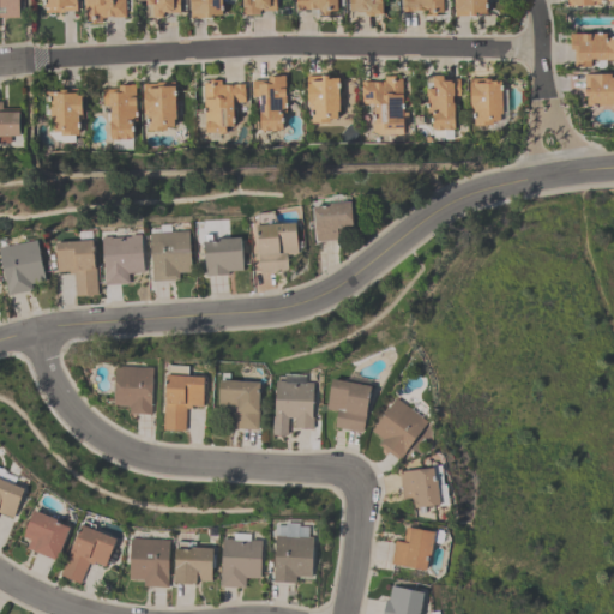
[(18,0),(18,18),(0,18),(0,0),(18,0)]
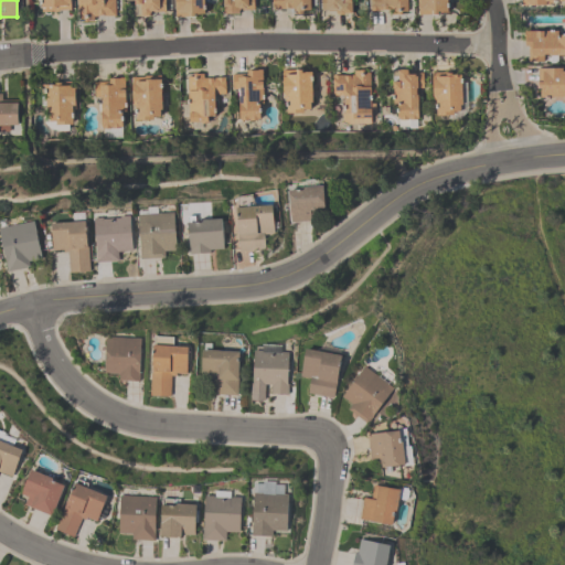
[(41,11),(40,0),(68,0),(68,10),(56,10),(56,11),(41,11)]
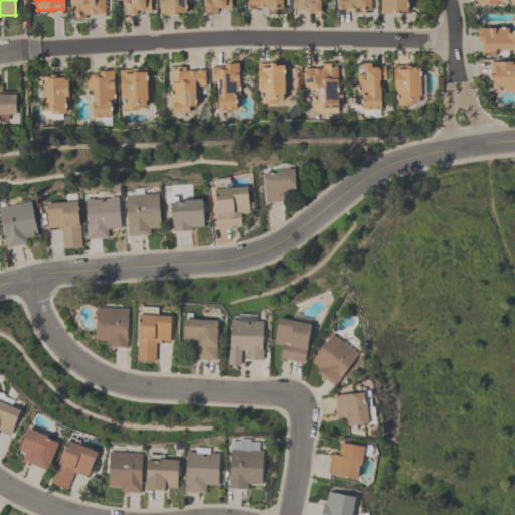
[(70,0),(105,0),(105,15),(93,15),(93,13),(89,13),(89,15),(84,15),(84,18),(75,18),(75,16),(70,16),(70,0)]
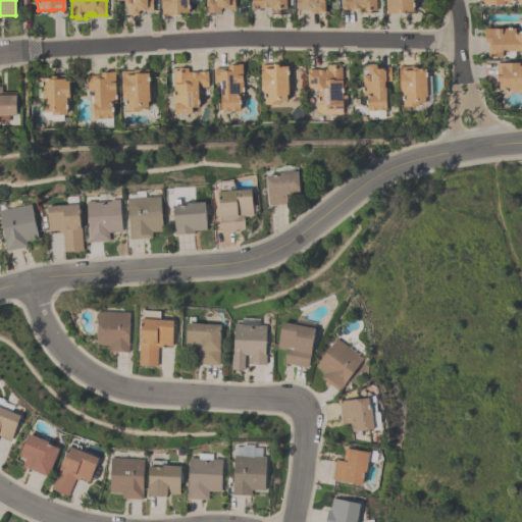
[(152,0),(152,10),(137,11),(137,14),(123,14),(122,0),(152,0)]
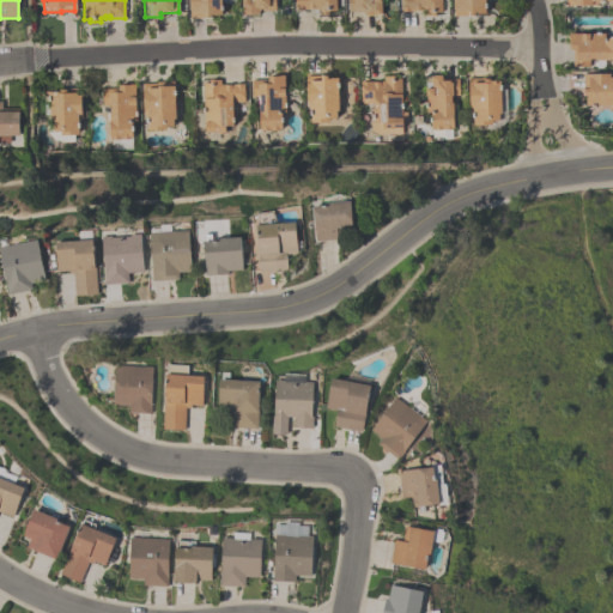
[(220,0),(220,18),(189,18),(189,0),(220,0)]
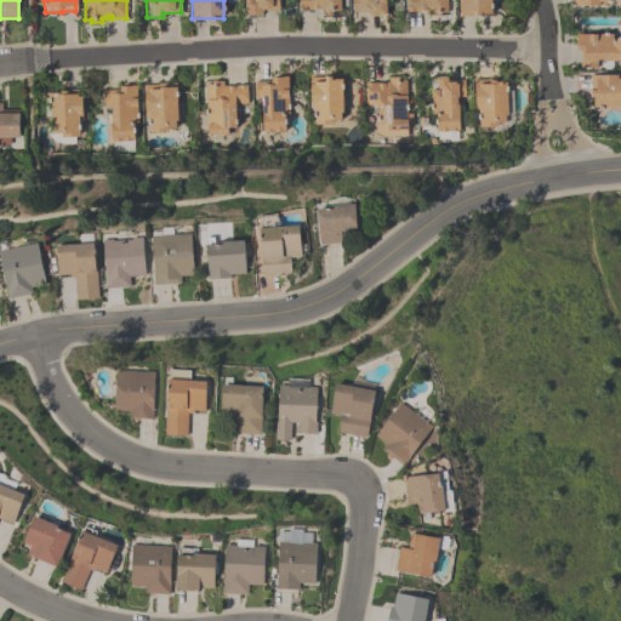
[(278,0),(278,11),(262,11),(262,15),(245,15),(244,0),(278,0)]
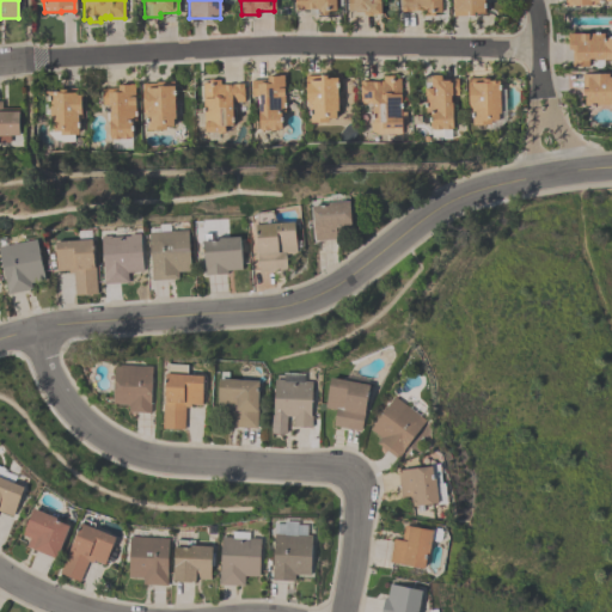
[(335,0),(335,13),(318,13),(318,10),(312,10),(312,8),(308,8),(308,10),(294,10),(294,0),(335,0)]
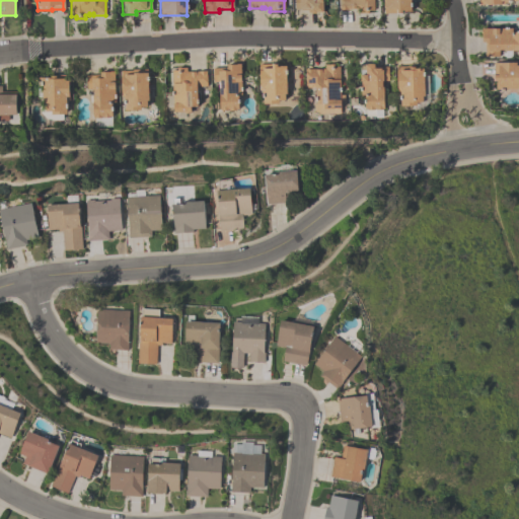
[(322,0),(322,12),(307,12),(307,9),(294,9),(294,0),(322,0)]
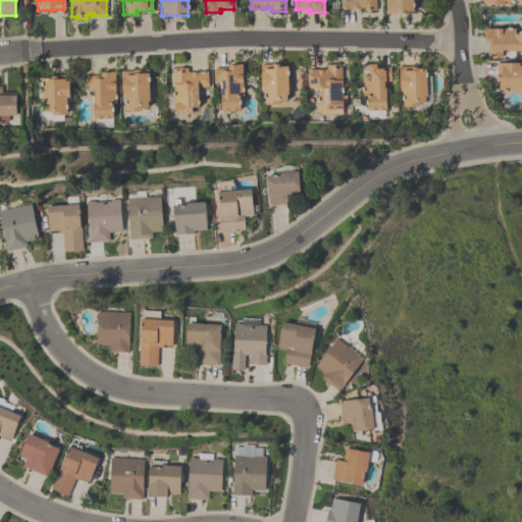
[(375,0),(375,10),(370,10),(370,13),(360,13),(360,9),(357,9),(357,8),(352,8),(352,9),(341,9),(341,0),(375,0)]
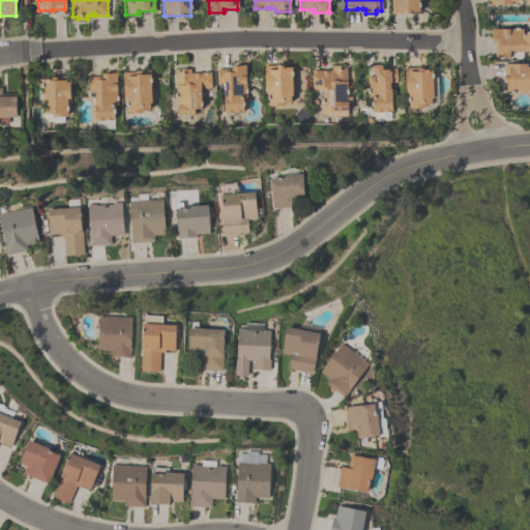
[(419,0),(419,11),(412,11),(412,10),(409,10),(410,15),(404,15),(404,13),(392,13),(391,0),(419,0)]
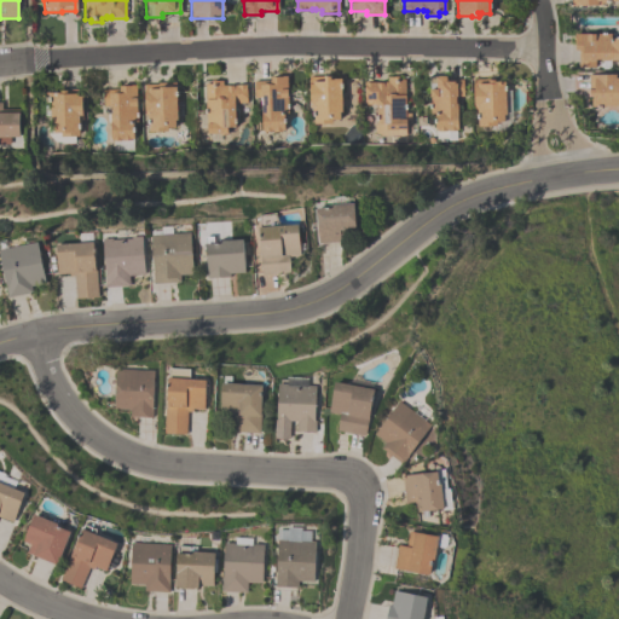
[(574,34),(608,34),(608,38),(618,38),(618,61),(601,61),(601,59),(594,59),(594,67),(577,67),(577,51),(574,51),(574,34)]
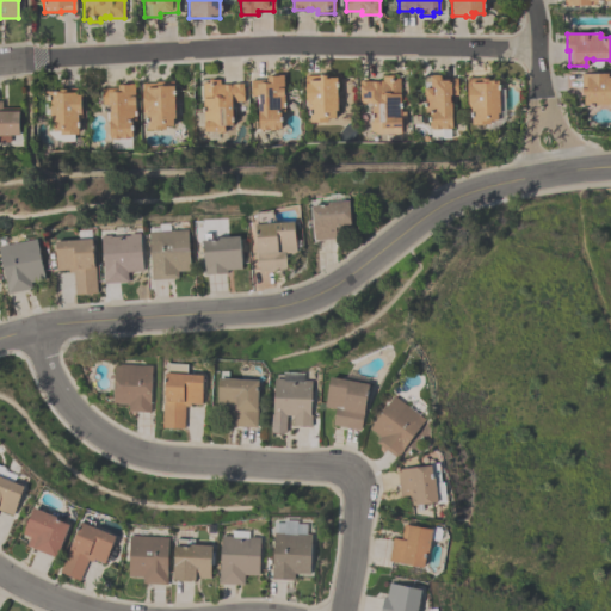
[(581,73),(606,73),(606,76),(610,76),(610,105),(593,105),(592,106),(588,106),(587,105),(584,105),(584,96),(580,96),(580,87),(581,87),(581,73)]
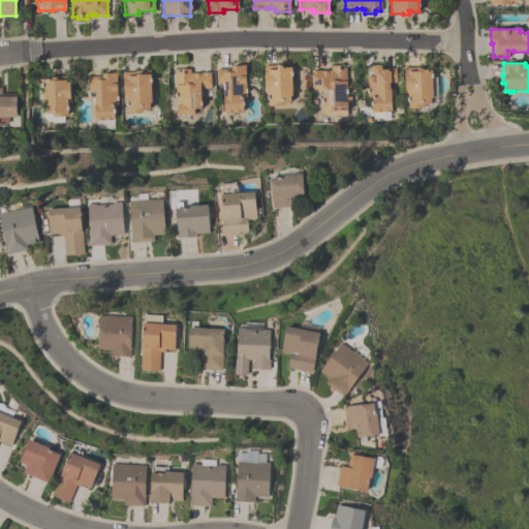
[(222,111),(222,83),(216,83),(216,68),(230,68),(230,65),(241,65),(241,64),(245,64),(246,96),(242,96),(242,111),(241,111),(241,112),(224,113),(224,111),(222,111)]
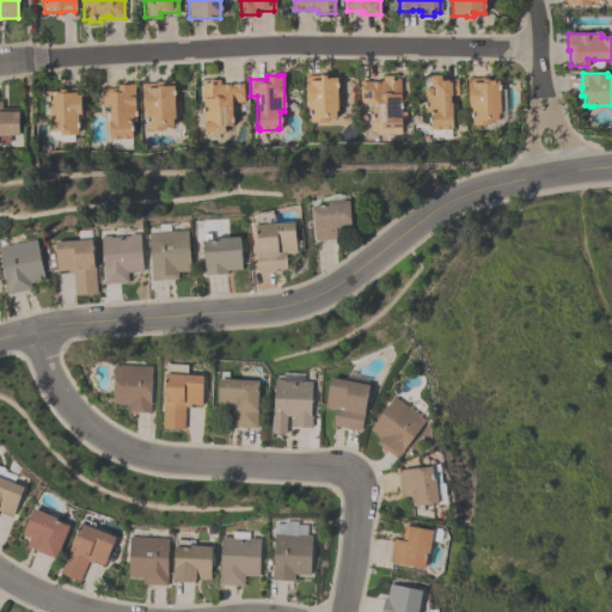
[(305,75),(318,75),(318,74),(325,74),(325,77),(336,77),(337,110),(335,110),(335,117),(328,117),(328,121),(310,122),(310,114),(307,114),(307,106),(305,106),(305,75)]
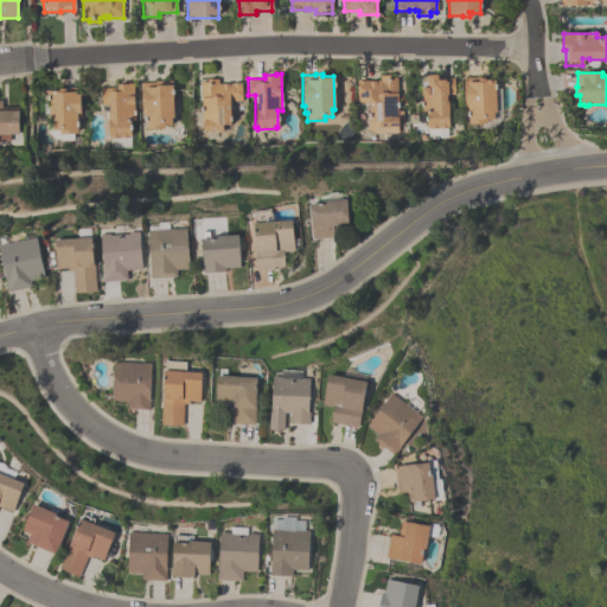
[(426,127),(426,110),(421,110),(421,75),(428,75),(428,74),(434,74),(434,75),(436,75),(436,78),(453,77),(453,94),(446,94),(446,101),(447,101),(448,127),(447,127),(447,128),(428,128),(428,127),(426,127)]
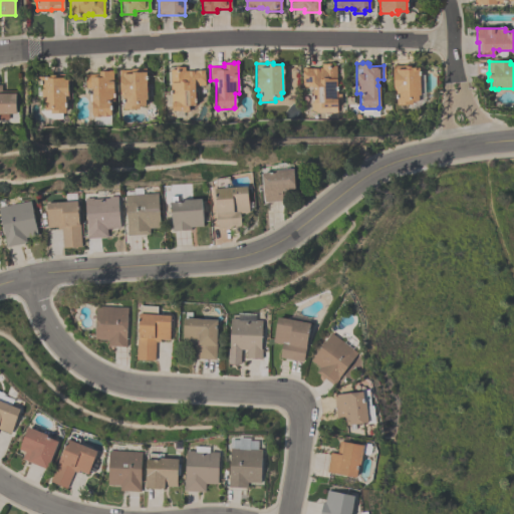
[(301,68),(312,67),(312,68),(317,68),(317,67),(321,67),(321,63),(329,63),(329,66),(336,65),(336,107),(326,107),(326,108),(319,108),(319,102),(312,102),(312,86),(302,86),(301,68)]
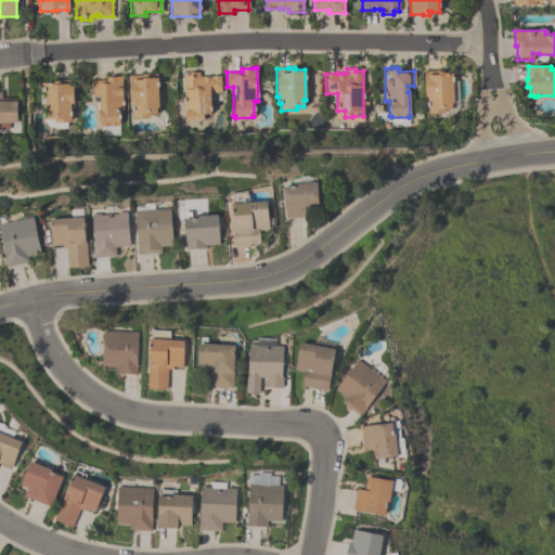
[(452,73),(452,102),(451,102),(451,108),(443,108),(443,113),(427,113),(427,100),(424,100),(423,73),(424,73),(424,71),(427,71),(427,72),(441,71),(442,72),(448,72),(448,73),(452,73)]
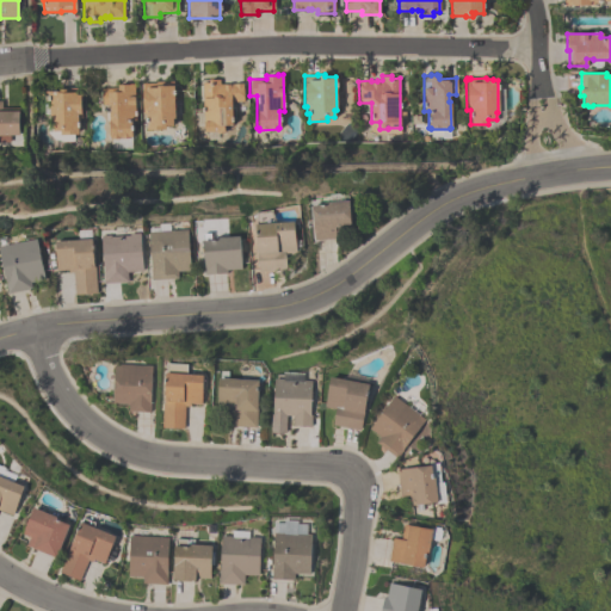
[(230,125),(223,125),(223,131),(203,131),(202,80),(208,80),(208,79),(213,79),(221,79),(221,84),(242,84),(242,102),(230,102),(230,125)]
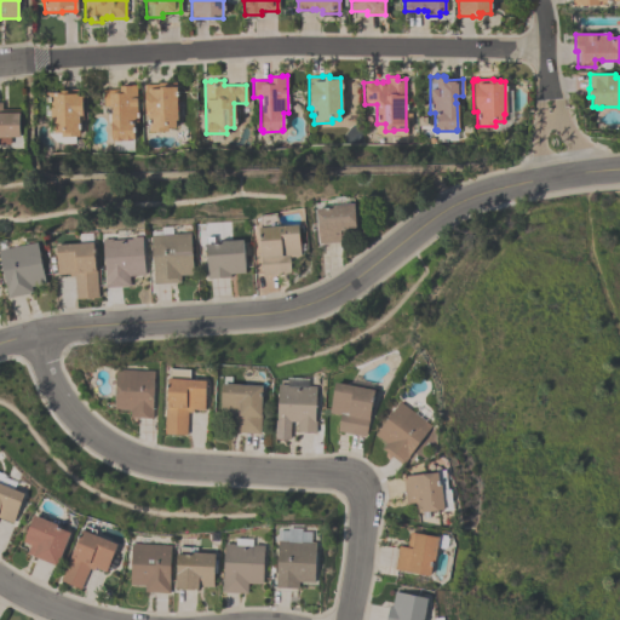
[(174,127),(166,127),(166,131),(148,131),(147,115),(144,115),(144,85),(156,85),(156,82),(165,82),(165,84),(176,84),(177,119),(174,120),(174,127)]
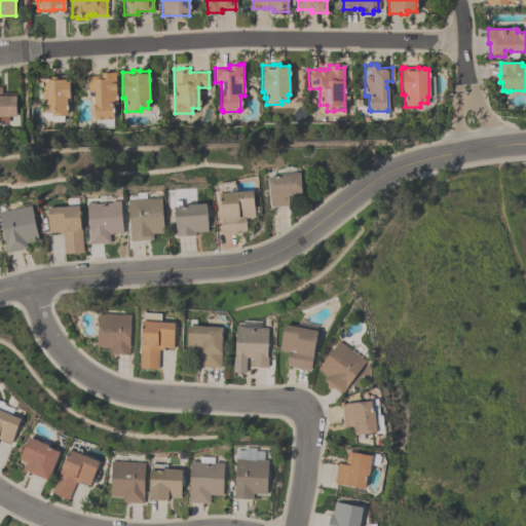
[(96,128),(96,119),(95,119),(95,118),(94,118),(92,96),(87,96),(87,90),(86,90),(86,76),(101,76),(101,72),(115,72),(115,103),(112,103),(113,117),(112,118),(112,127),(96,128)]
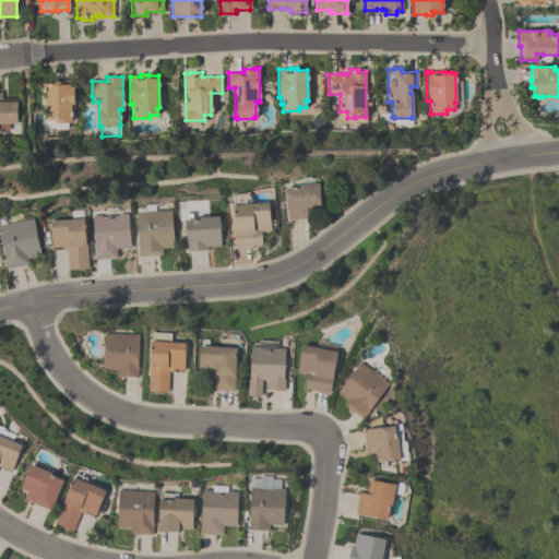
[(39,83),(52,83),(52,81),(59,81),(59,83),(69,83),(69,86),(73,86),(73,104),(74,104),(74,117),(70,117),(70,123),(54,123),(54,120),(47,120),(47,114),(45,114),(45,92),(43,92),(43,86),(39,86),(39,83)]
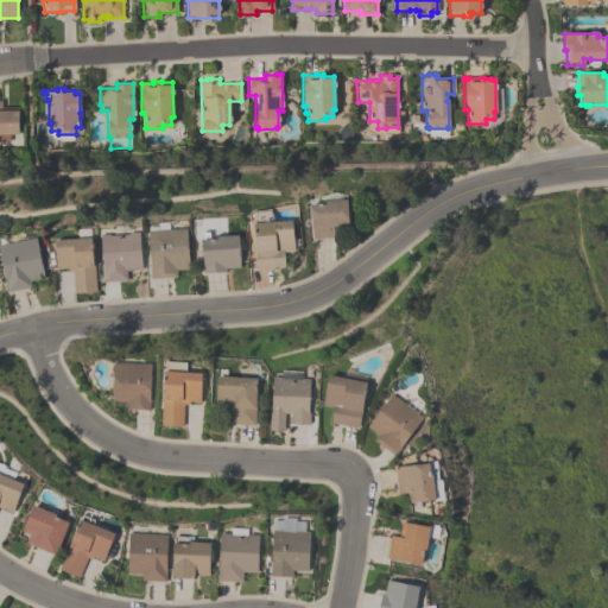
[(17,134),(8,134),(8,141),(0,141),(0,111),(17,111),(17,134)]
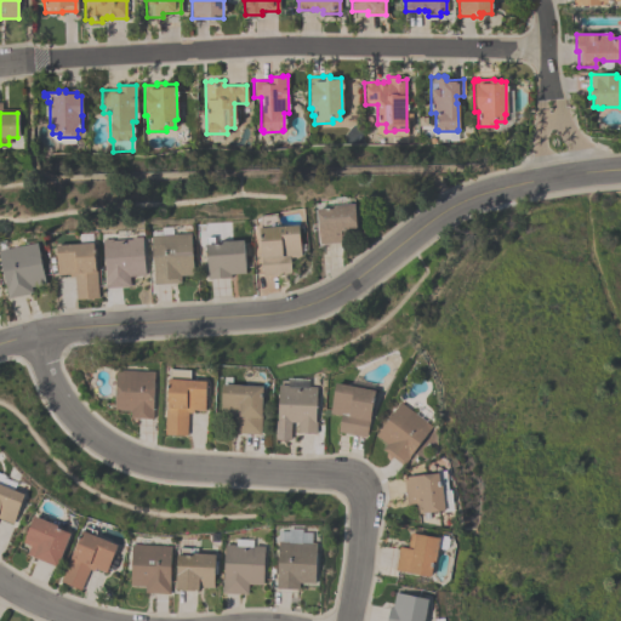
[(319,244),(317,208),(330,206),(330,205),(354,203),(355,229),(345,229),(346,243),(319,244)]
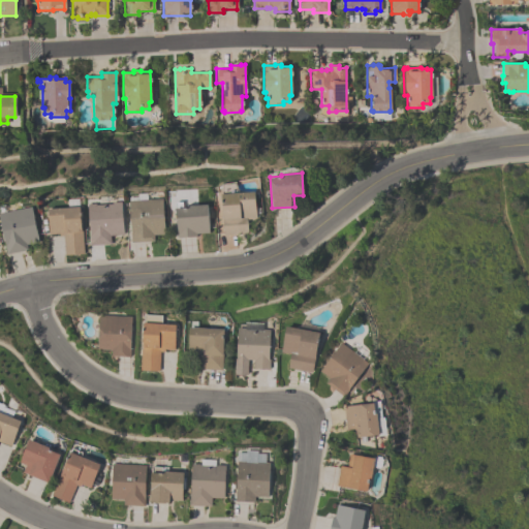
[(220,193),(222,193),(221,184),(235,181),(238,192),(254,190),(256,218),(247,219),(248,234),(223,236),(220,193)]
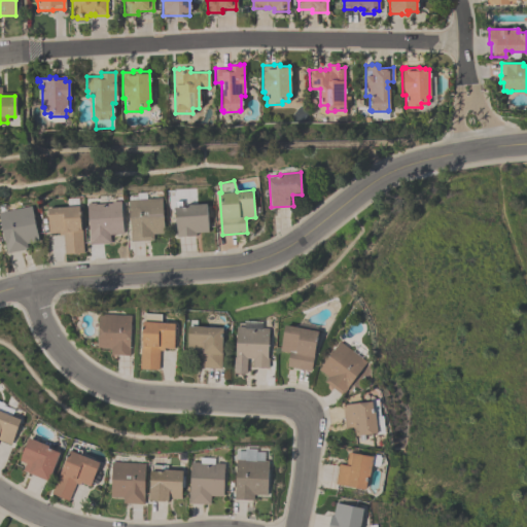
[(128,199),(161,197),(164,233),(152,234),(153,240),(132,241),(128,199)]
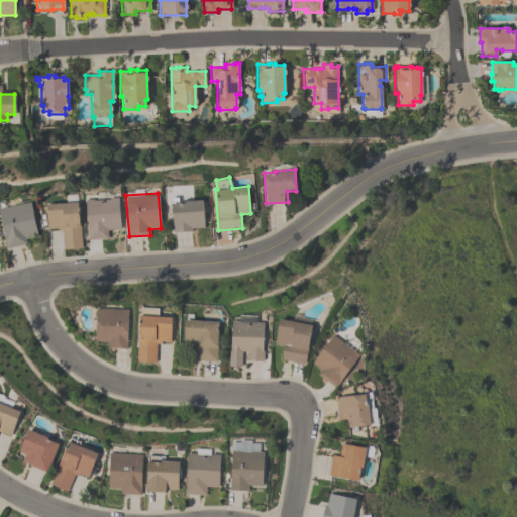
[(120,228),(107,229),(108,237),(88,239),(85,199),(93,198),(94,200),(109,199),(109,197),(117,196),(120,228)]
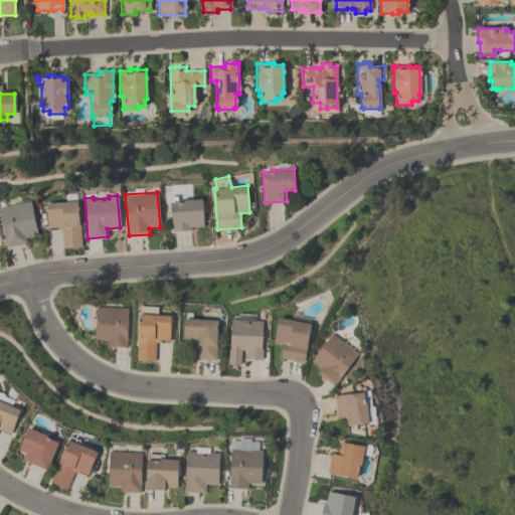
[(201,198),(203,226),(190,227),(190,229),(172,230),(170,202),(171,202),(170,197),(177,196),(177,202),(181,201),(181,199),(201,198)]
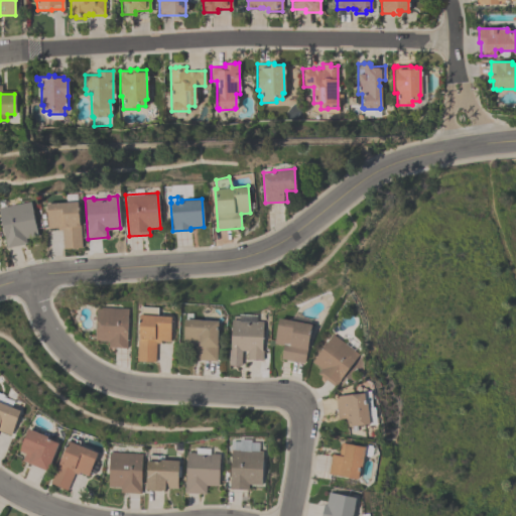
[(0,208),(30,201),(37,235),(25,238),(26,243),(6,248),(0,218),(0,208)]
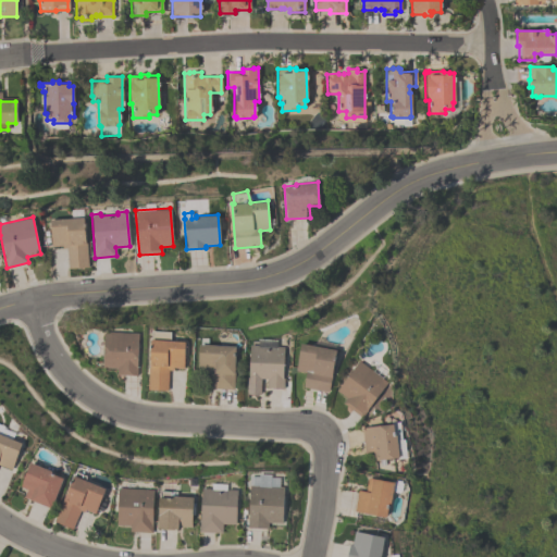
[(88,267),(67,268),(66,248),(62,248),(62,246),(51,246),(49,220),(83,218),(85,243),(86,243),(88,267)]
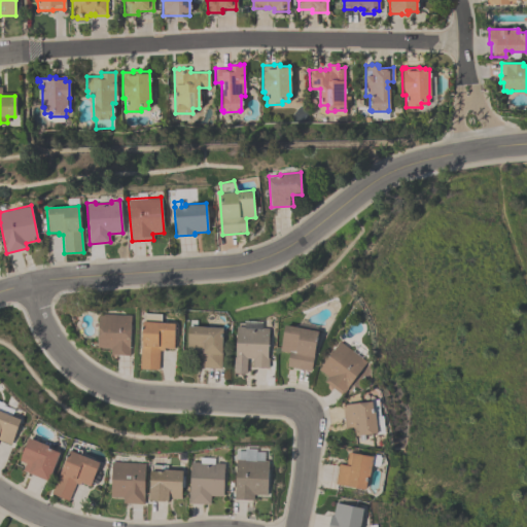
[(129,355),(109,354),(110,349),(96,348),(98,313),(131,315),(129,355)]
